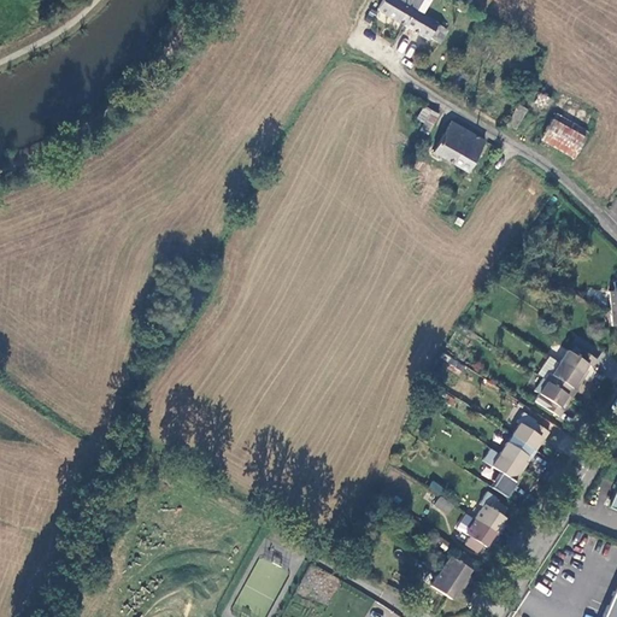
[(382,0),(377,9),(428,39),(429,37),(438,24),(432,19),(424,16),(416,11),(398,0),(382,0)]
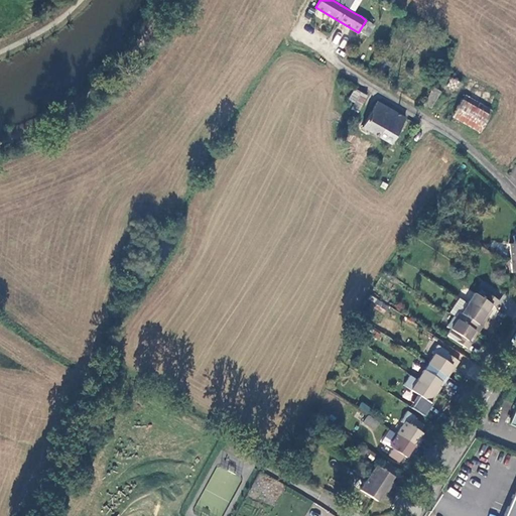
[(333,0),(348,9),(353,0),(333,0)]
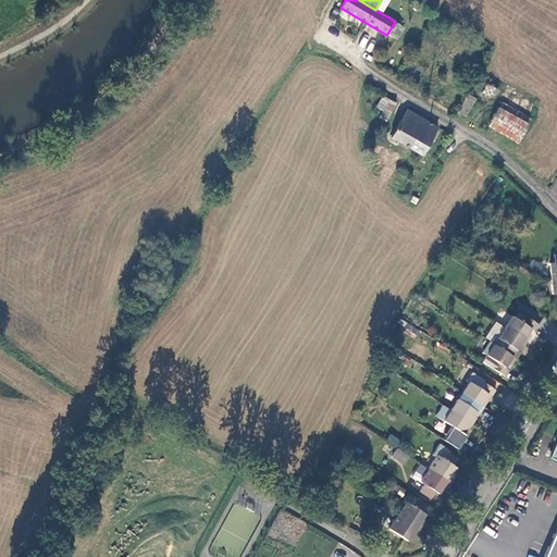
[(388,0),(381,0),(375,10),(383,14),(391,1),(388,0)]
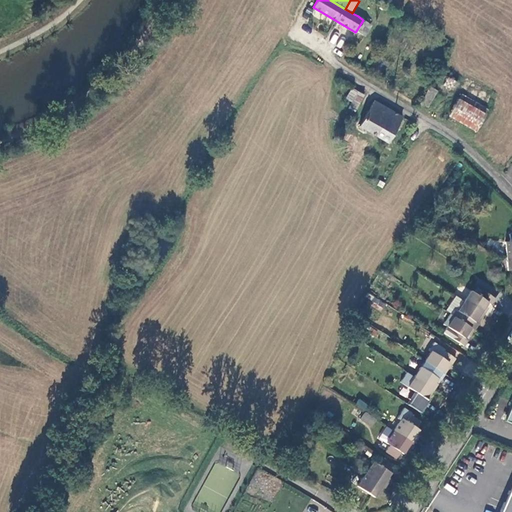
[(363,20),(356,31),(365,36),(372,25),(370,24),(377,12),(375,11),(380,3),(377,1),(374,7),(366,2),(358,16),(363,20)]
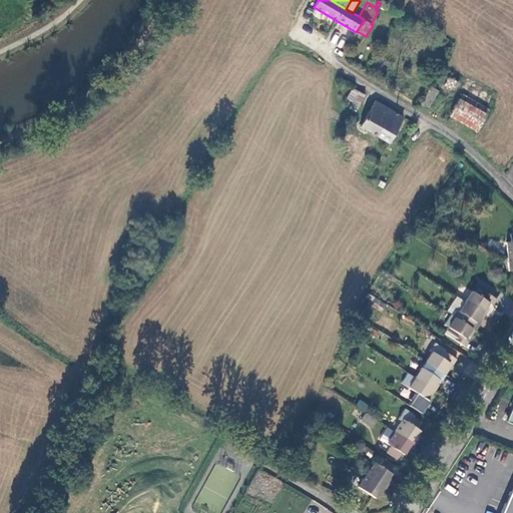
[(424,67),(410,59),(408,63),(421,71),(424,67)]
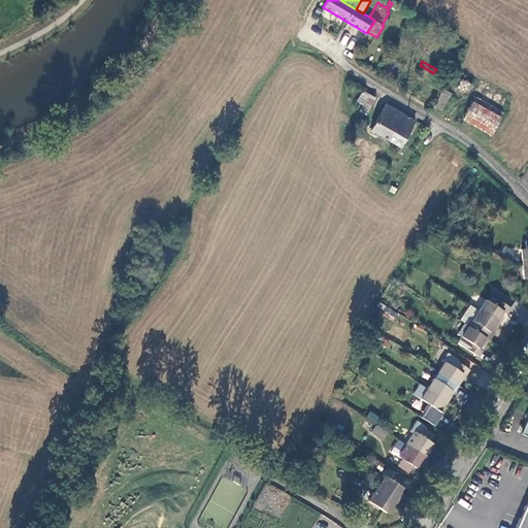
[(471,86),(462,80),(458,88),(467,93),(471,86)]
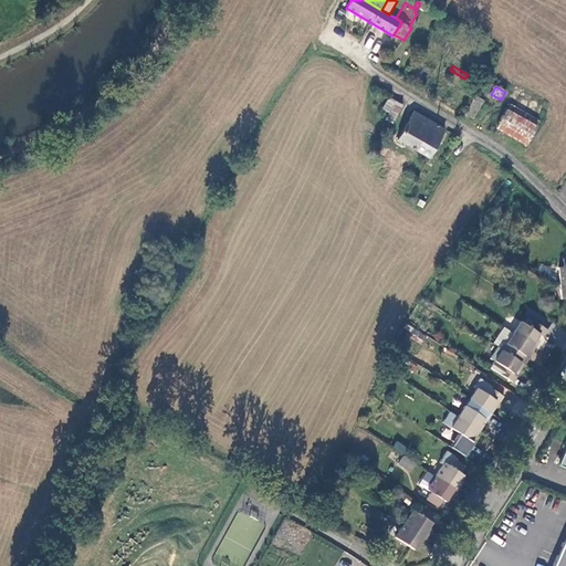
[(473,118),(483,101),(475,96),(464,114),(473,118)]
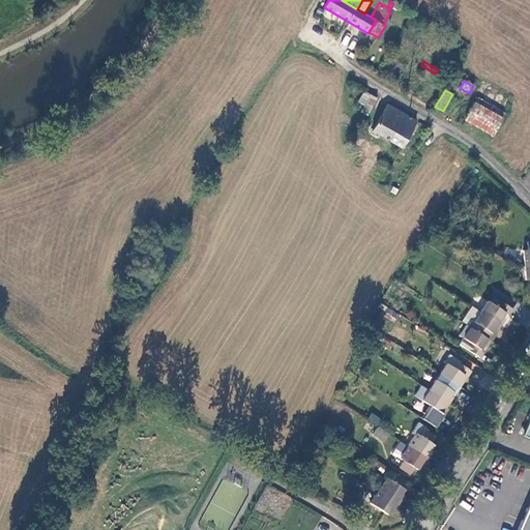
[(363,107),(371,94),(364,91),(357,104),(363,107)]
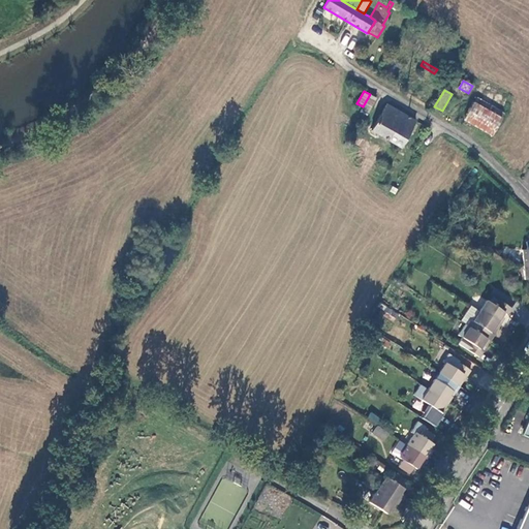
[(376,98),(370,94),(361,112),(367,115),(376,98)]
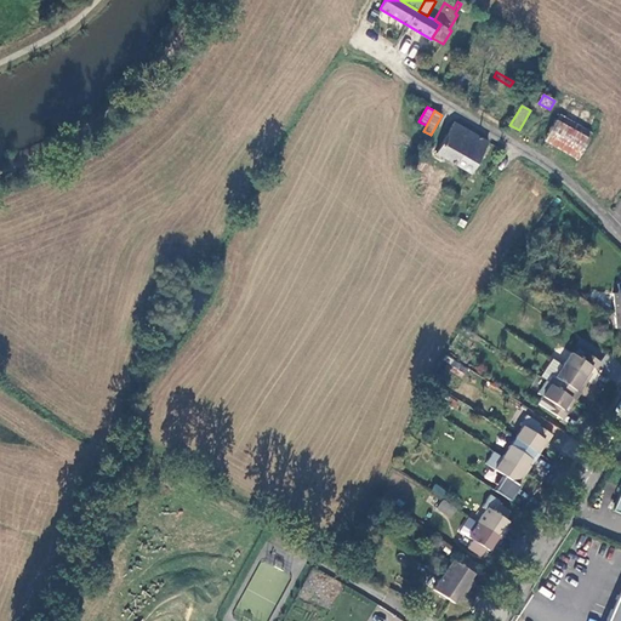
[(546,141),(576,158),(591,132),(559,115),(546,141)]
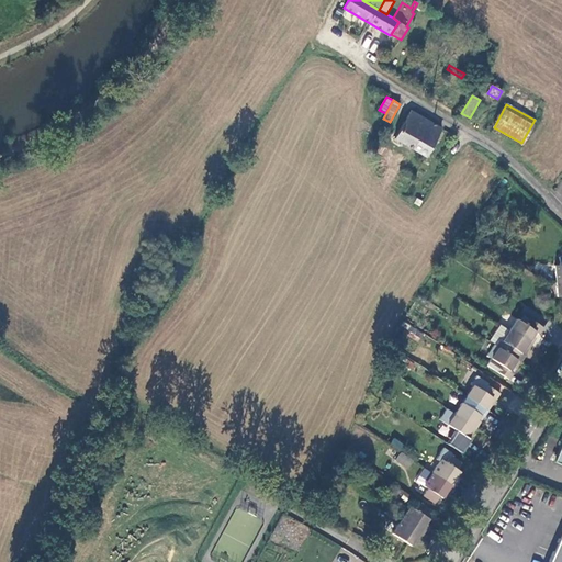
[(426,157),(441,130),(411,111),(395,138),(426,157)]
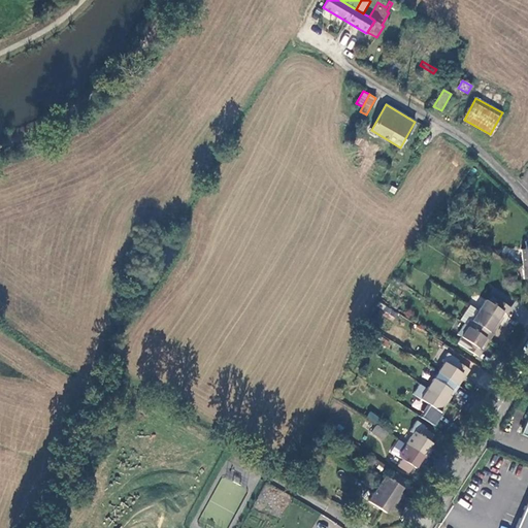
[(363,140),(358,137),(354,143),(359,146),(363,140)]
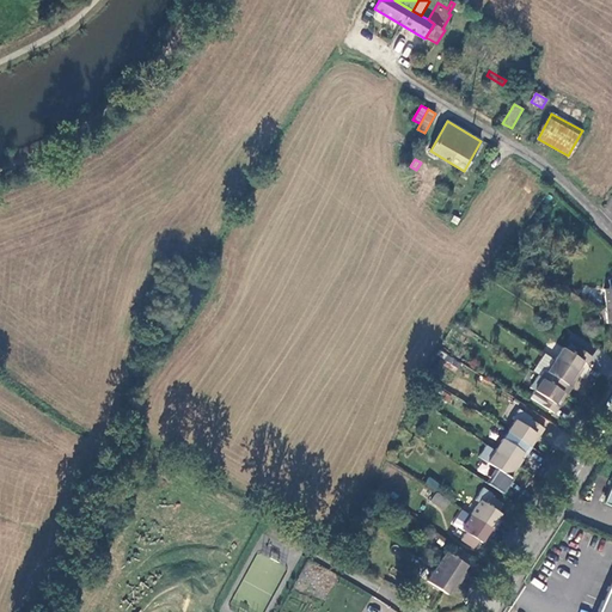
[(563,347),(555,360),(579,375),(583,368),(580,366),(582,361),(586,363),(591,356),(575,347),(571,353),(563,347)]
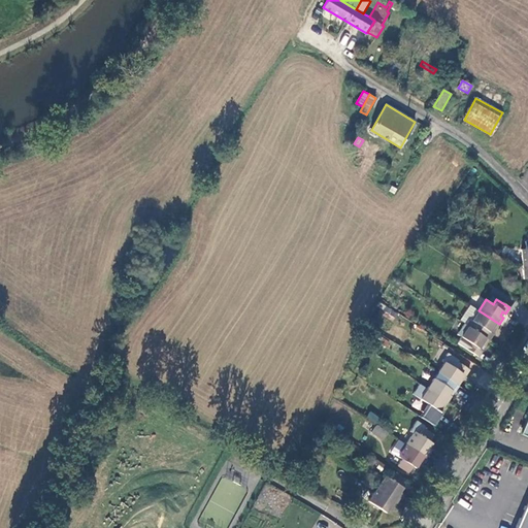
[(499,324),(479,310),(472,320),(468,318),(464,324),(489,340),(493,333),(490,331),(492,328),(495,330),(499,324)]
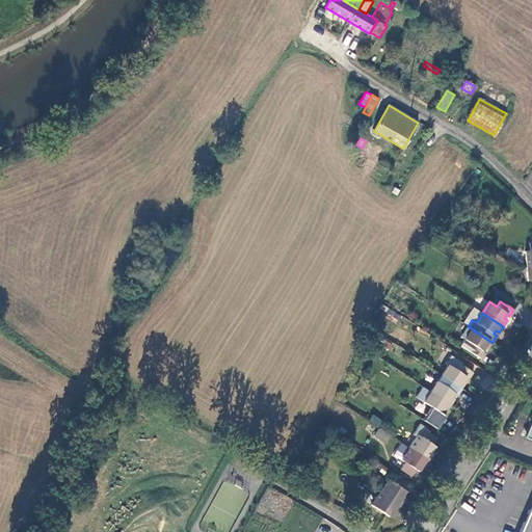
[(493,343),(468,326),(460,337),(467,341),(462,346),(481,360),(485,352),(482,350),(485,346),(488,348),(493,343)]
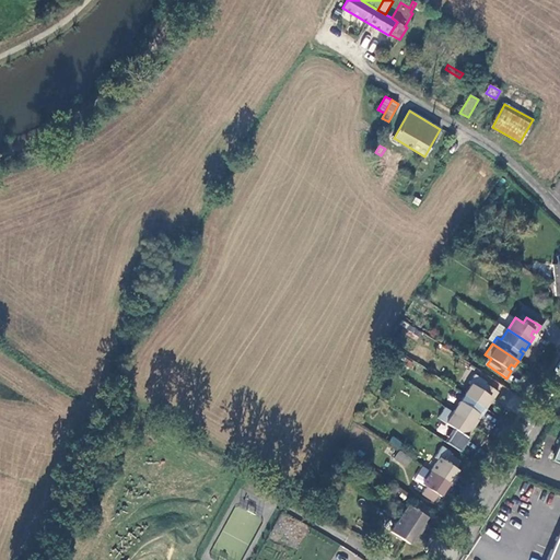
[(488,376),(483,383),(498,392),(502,385),(488,376)]
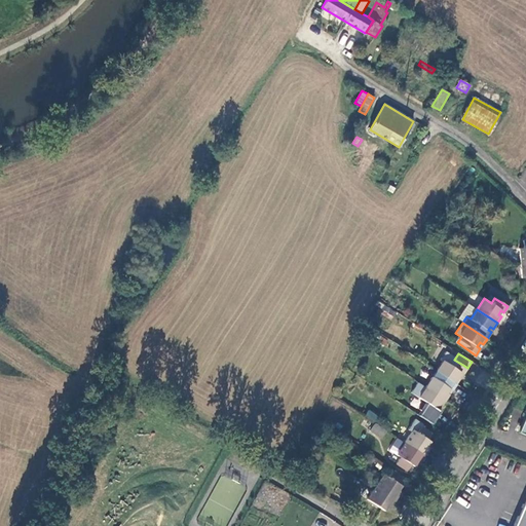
[(443,361),(436,371),(444,376),(456,384),(461,378),(457,376),(460,372),(463,374),(467,368),(454,360),(450,366),(443,361)]
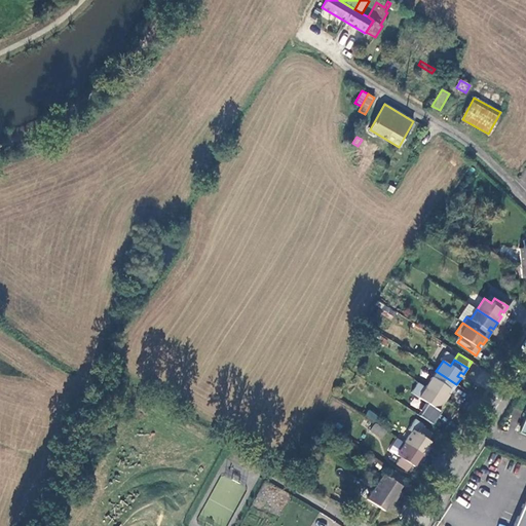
[(431,377),(425,387),(446,401),(450,395),(447,392),(449,388),(452,390),(456,384),(444,376),(441,382),(431,377)]
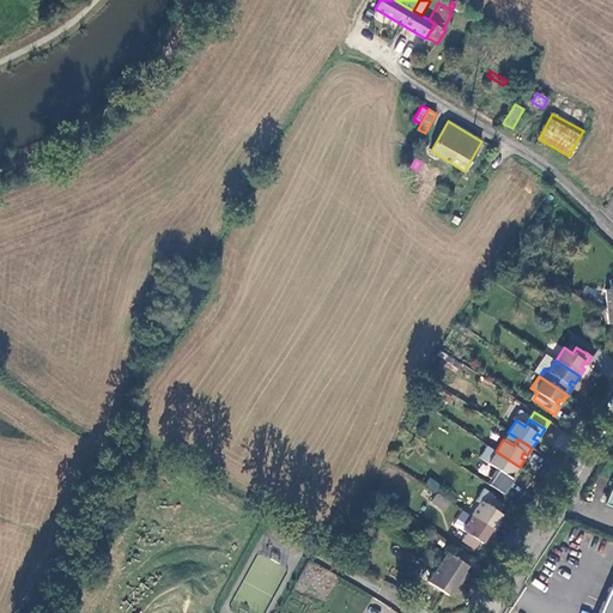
[(520,467),(496,451),(489,462),(497,468),(492,477),(508,486),(513,479),(509,477),(511,472),(515,474),(520,467)]
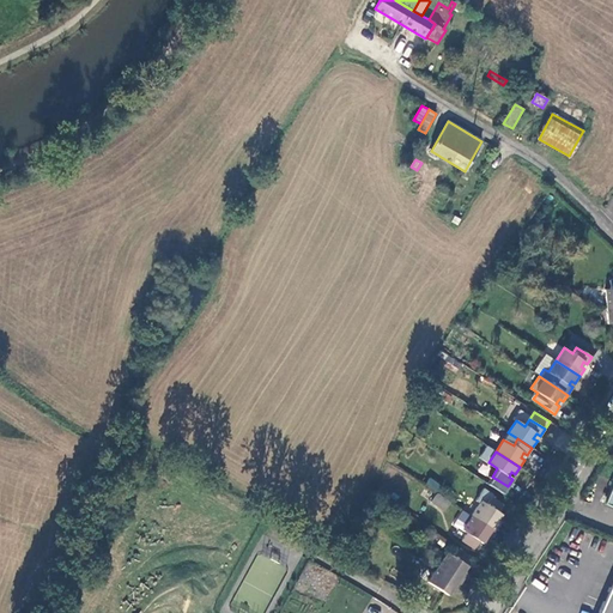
[(430,478),(425,484),(439,493),(443,486),(430,478)]
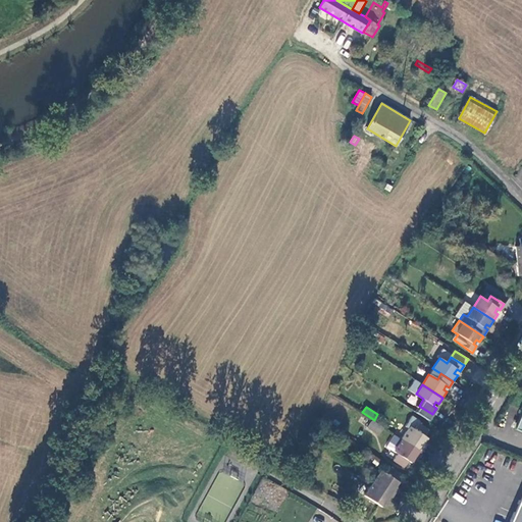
[(384,427),(372,420),(367,427),(379,435),(384,427)]
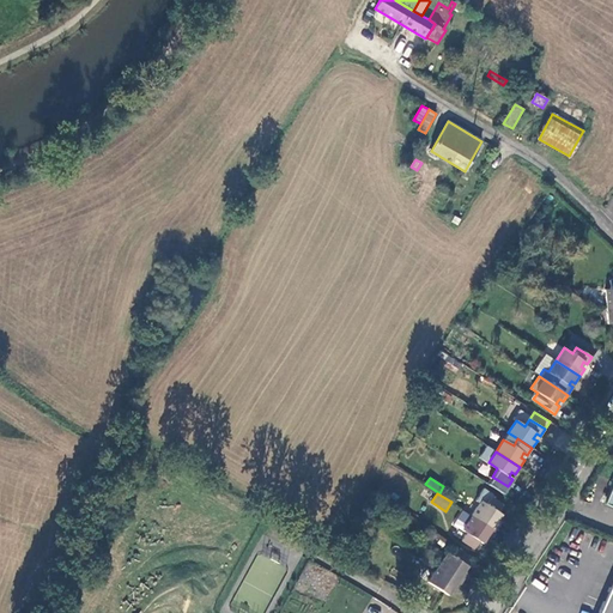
[(481,502),(472,516),(496,532),(499,525),(497,523),(502,515),(499,513),(503,505),(490,498),(485,504),(481,502)]
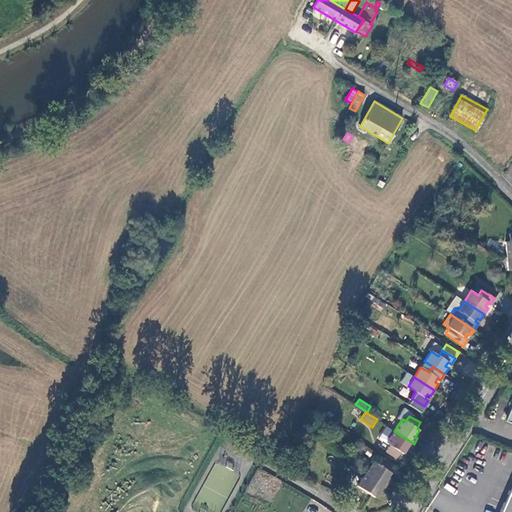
[(414,444),(394,431),(387,426),(379,438),(390,446),(386,452),(396,459),(400,453),(402,455),(407,448),(410,450),(414,444)]
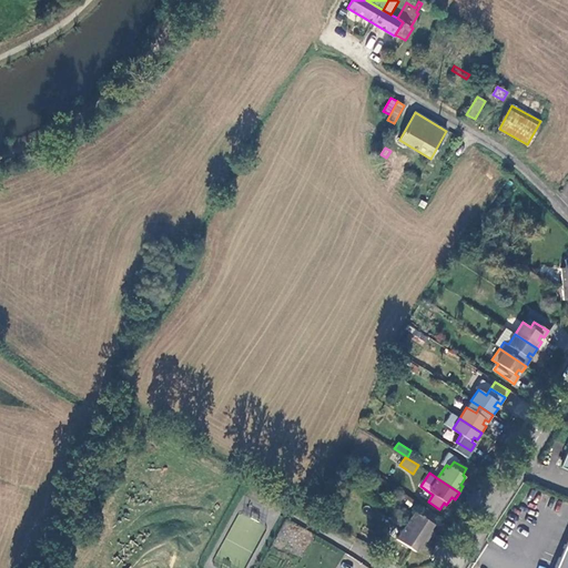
[(406,526),(427,540),(432,534),(428,531),(434,525),(430,523),(435,516),(424,508),(419,515),(415,513),(406,526)]
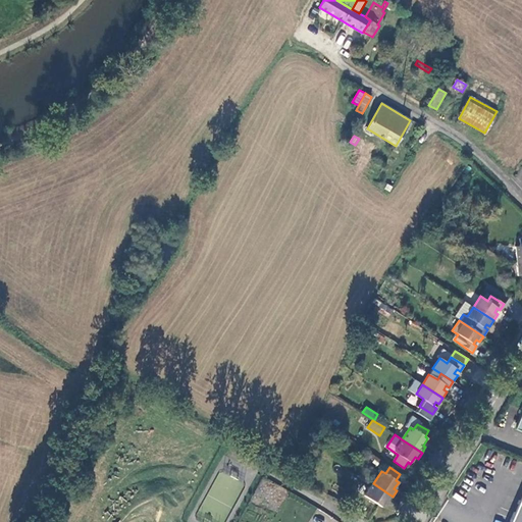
[(388,502),(393,497),(373,483),(364,496),(381,507),(386,501),(388,502)]
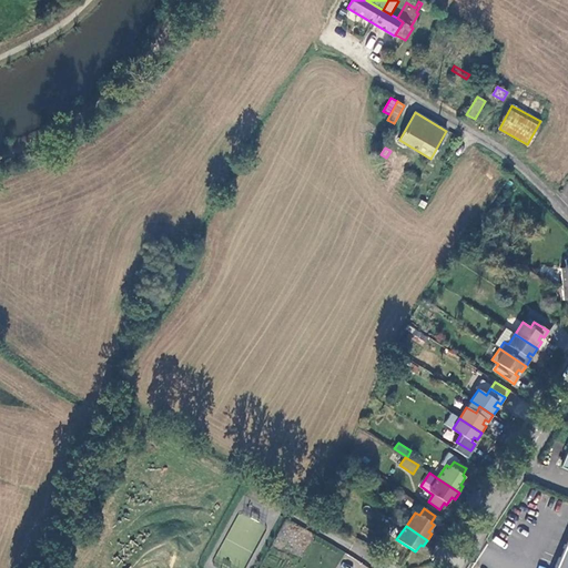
[(567,567),(567,536),(554,567),(567,567)]
